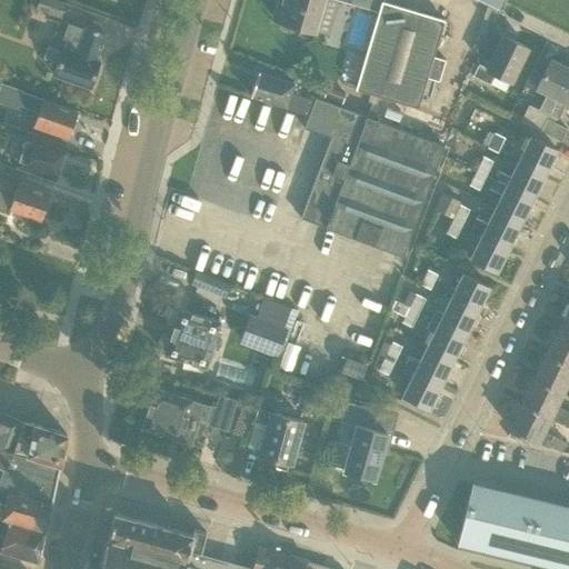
[(67,3),(61,1),(58,0),(38,0),(38,1),(35,10),(61,19),(67,3)]
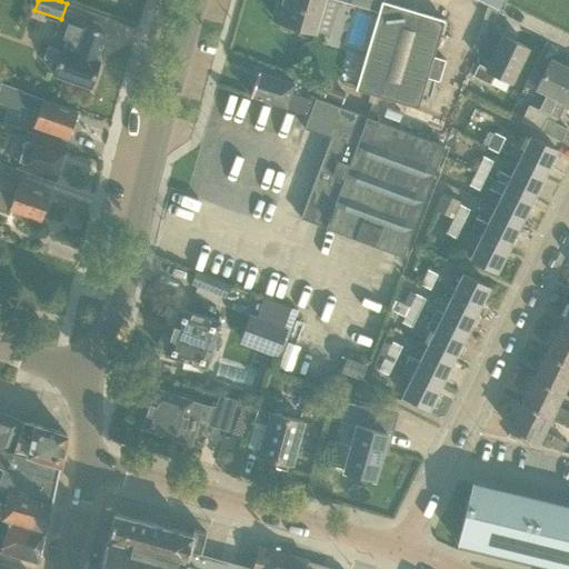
[(383,0),(279,0),(273,19),(313,31),(329,36),(339,0),(378,12),(356,88),(417,108),(426,78),(437,81),(442,61),(432,57),(442,20),(383,2),(383,0)]
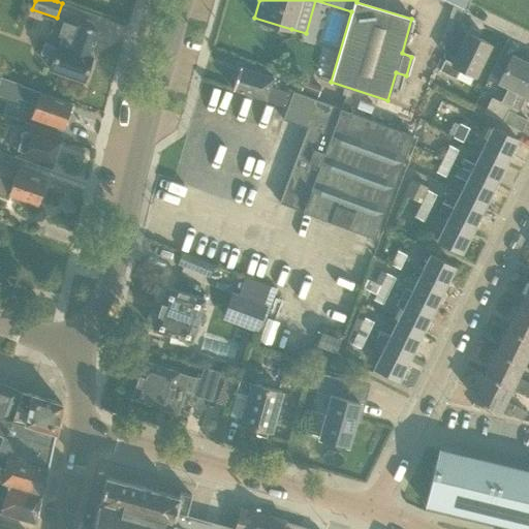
[(80,25),(79,27),(62,21),(57,36),(73,41),(71,49),(59,44),(58,48),(44,42),(40,53),(54,57),(50,69),(84,82),(92,56),(89,55),(97,31),(80,25)]
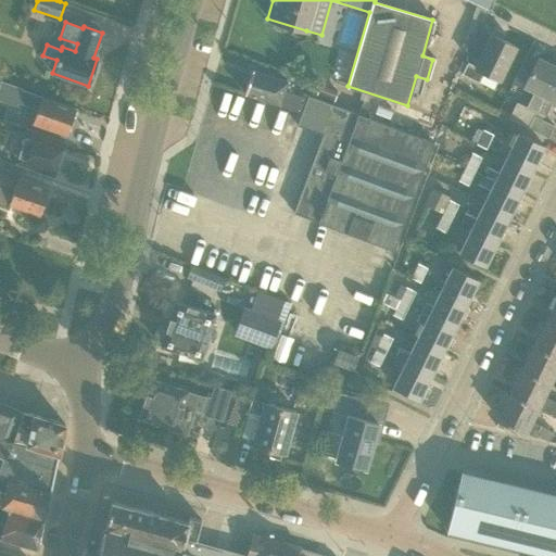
[(481,53),(493,29),(480,23),(468,47),(481,53)]
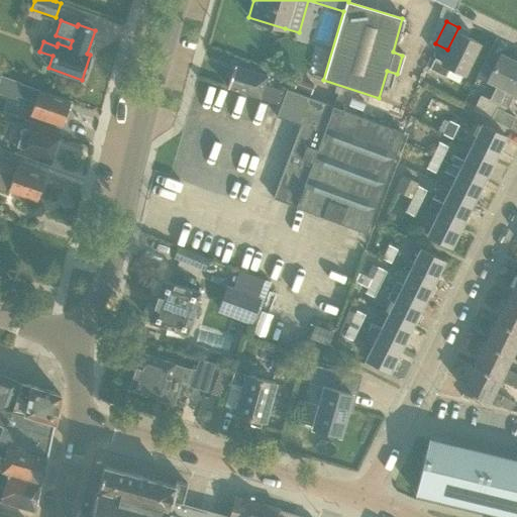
[(464,74),(480,44),(455,32),(441,62),(434,59),(430,69),(445,76),(449,67),(464,74)]
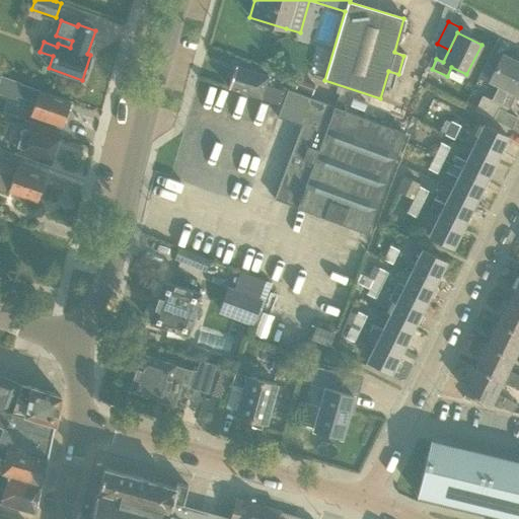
[(494,119),(518,67),(518,62),(502,54),(488,81),(499,87),(492,101),(482,97),(475,109),(494,119)]
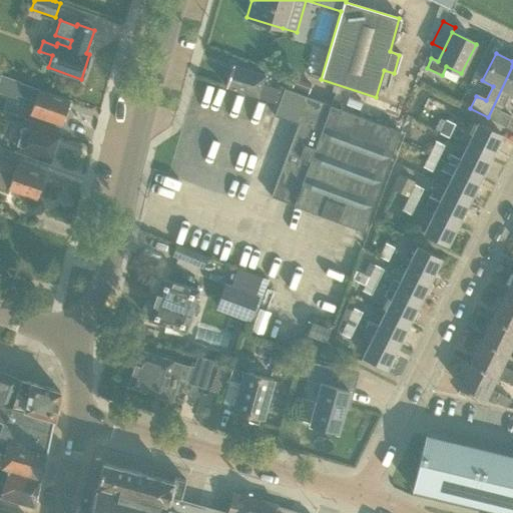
[(266,75),(232,64),(225,85),(258,97),(270,100),(278,103),(282,93),(283,89),(263,82),(266,75)]
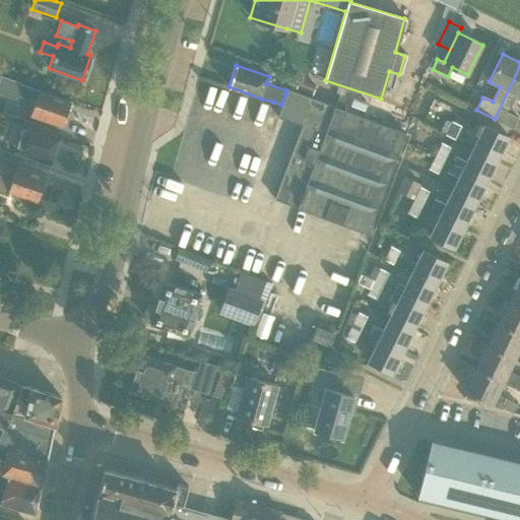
[(519,67),(495,119),(513,128),(518,119),(508,114),(516,95),(519,96),(519,67)]
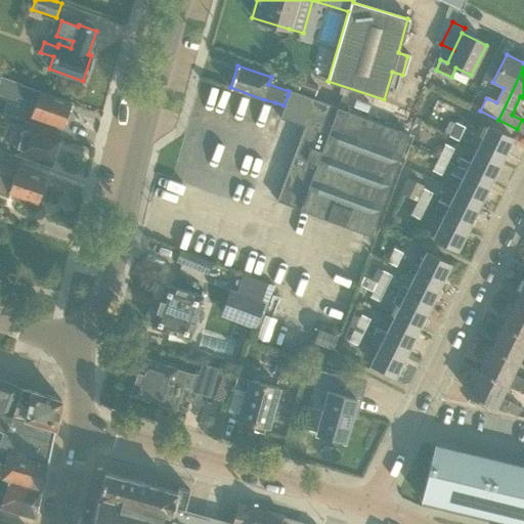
[(2,76),(0,82),(0,92),(16,98),(18,93),(36,100),(31,116),(62,127),(72,102),(39,91),(40,89),(2,76)]
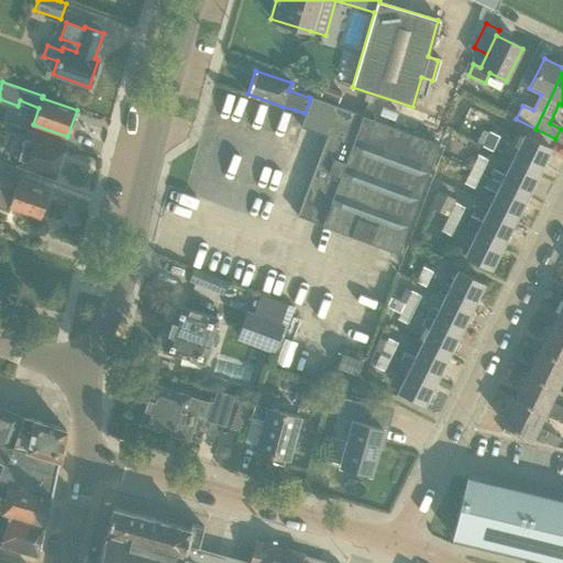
[(323,90),(319,100),(312,97),(301,127),(327,135),(297,216),(399,254),(439,145),(338,107),(341,96),(323,90)]
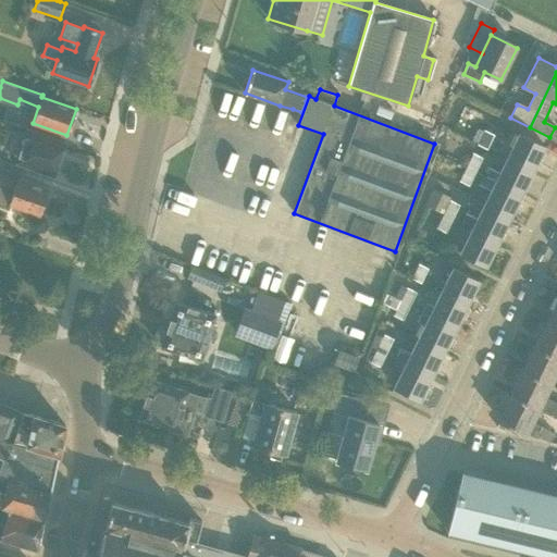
[(53,175),(64,141),(27,130),(20,153),(16,162),(53,175)]
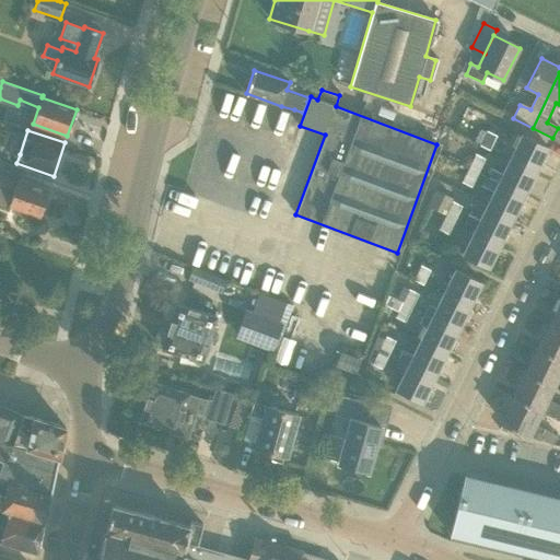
[(490,150),(497,135),(487,130),(479,146),(490,150)]
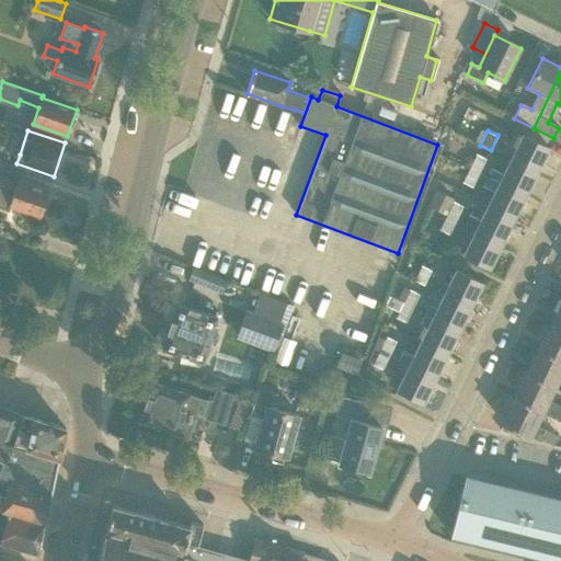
[(523,135),(511,160),(537,172),(549,148),(523,135)]
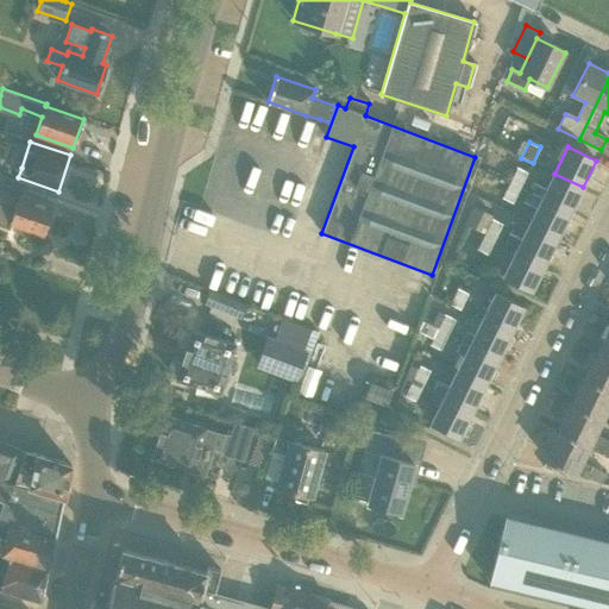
[(518,167),(509,183),(520,188),(528,171),(518,167)]
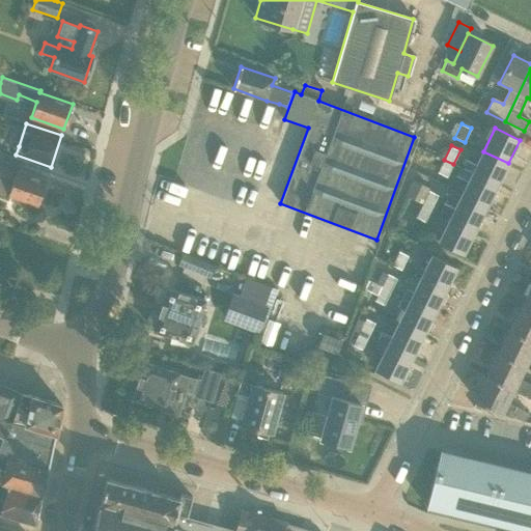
[(473,172),(472,173),(497,186),(508,163),(483,151),(477,164),(468,159),(464,167),(473,172)]
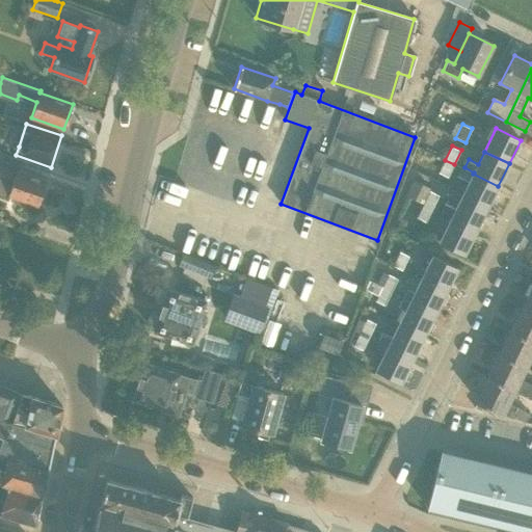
[(454,164),(445,160),(439,173),(448,177),(454,164)]
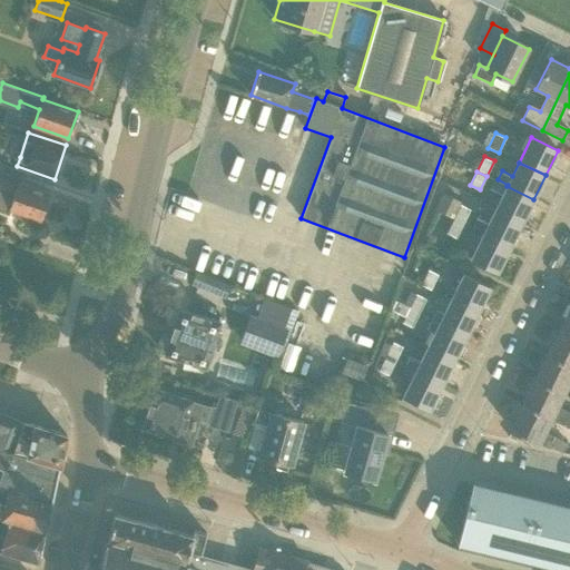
[(49,194),(18,183),(0,176),(0,212),(9,215),(11,209),(40,219),(49,194)]
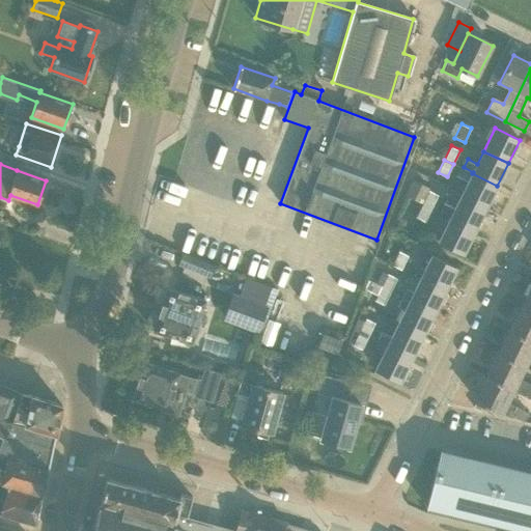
[(460,196),(485,208),(497,186),(472,173),(460,196)]
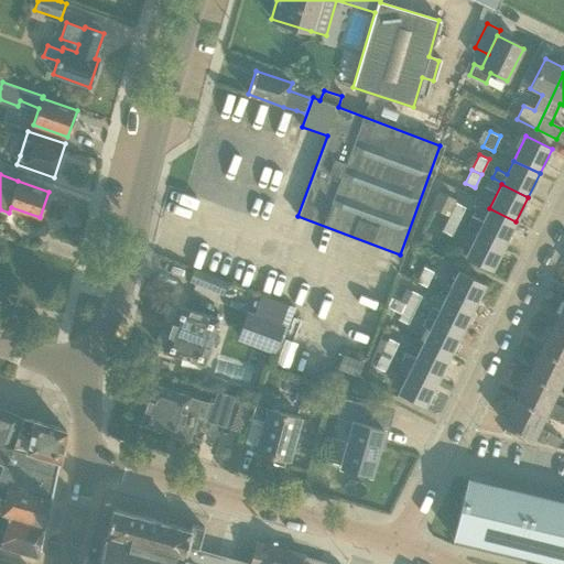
[(448,216),(447,217),(457,223),(466,206),(456,202),(456,199),(444,194),(436,210),(448,216)]
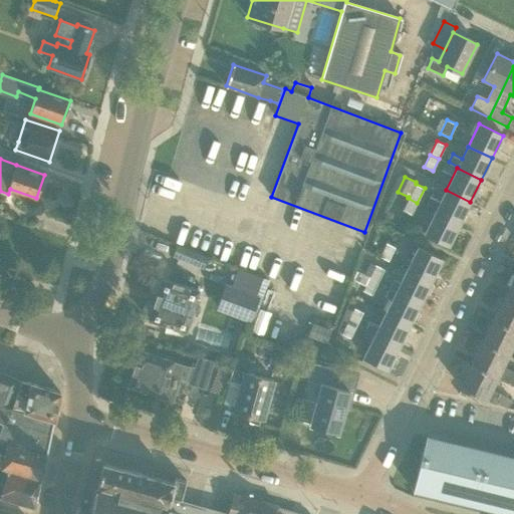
[(436,212),(459,224),(470,202),(446,190),(436,212)]
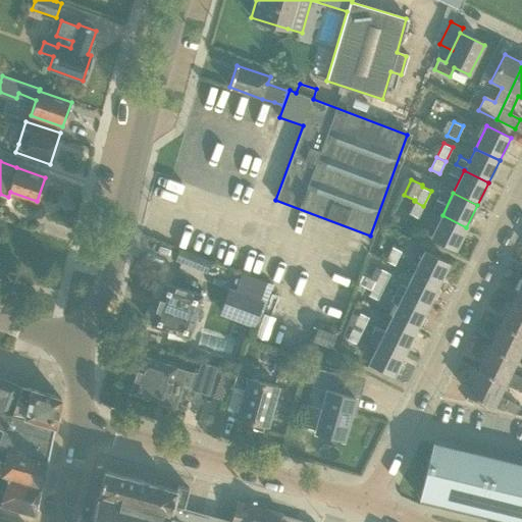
[(423,206),(414,201),(408,213),(418,218),(423,206)]
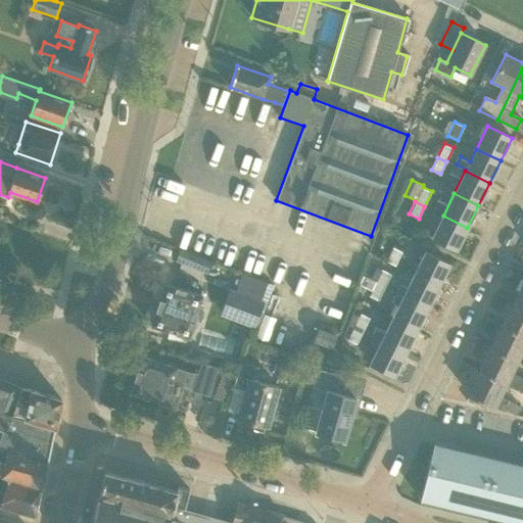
[(456,250),(467,228),(443,216),(432,238),(456,250)]
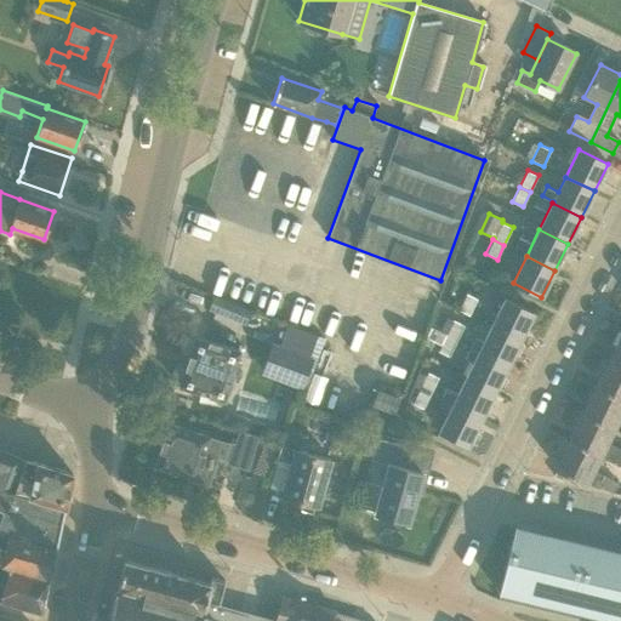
[(469,315),(478,298),(467,292),(459,309),(469,315)]
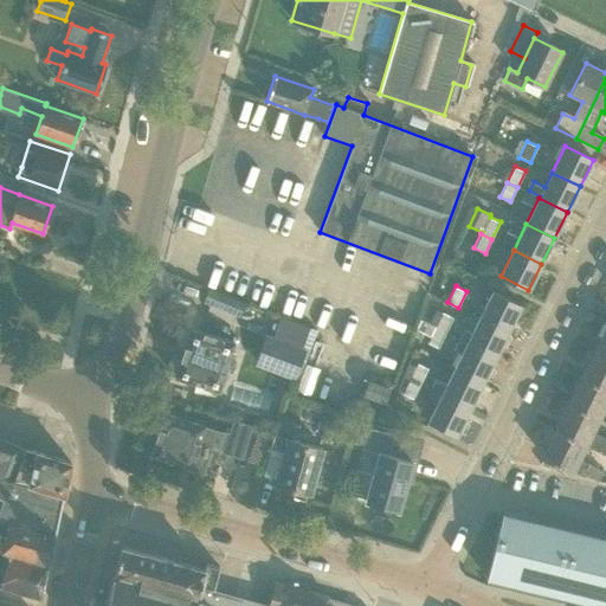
[(202,303),(234,315),(239,301),(208,289),(202,303)]
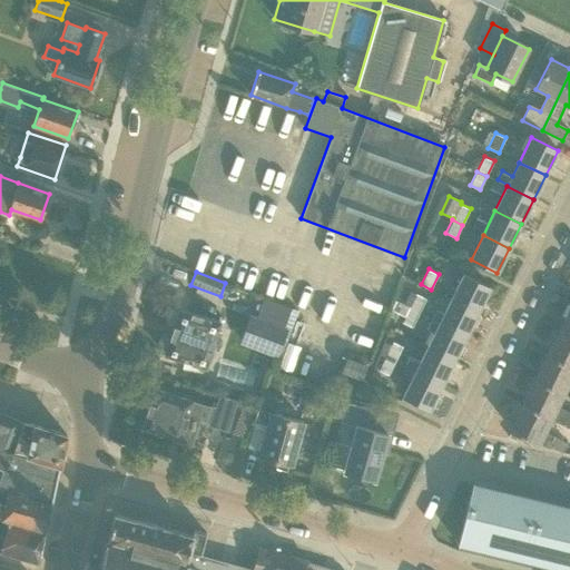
[(463,275),(451,300),(478,313),(490,288),(463,275)]
